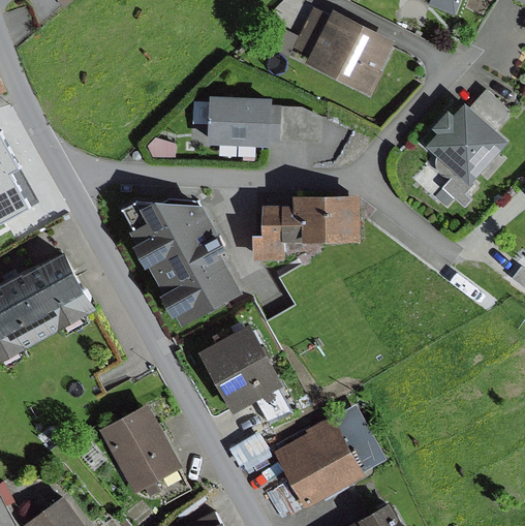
[(57,0),(55,2),(62,9),(71,0),(57,0)]
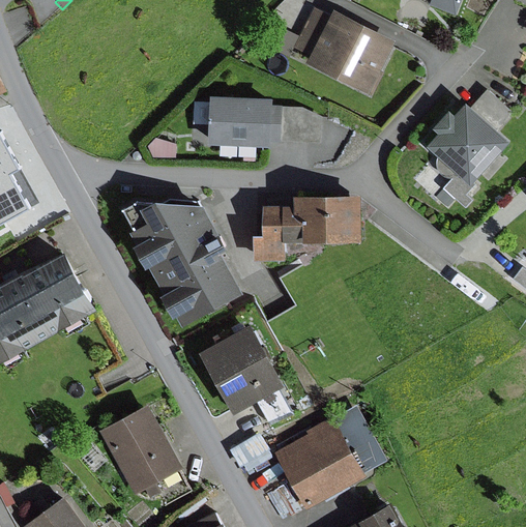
[(431,0),(430,5),(455,16),(460,0),(431,0)]
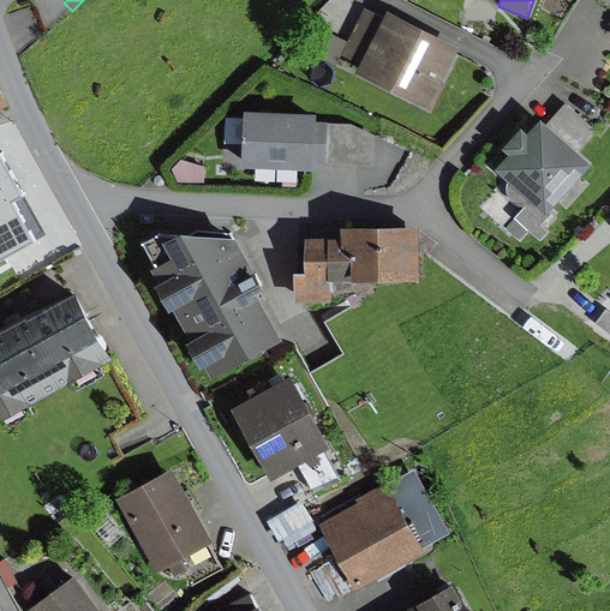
[(609,10),(609,0),(596,0),(594,4),(609,10)]
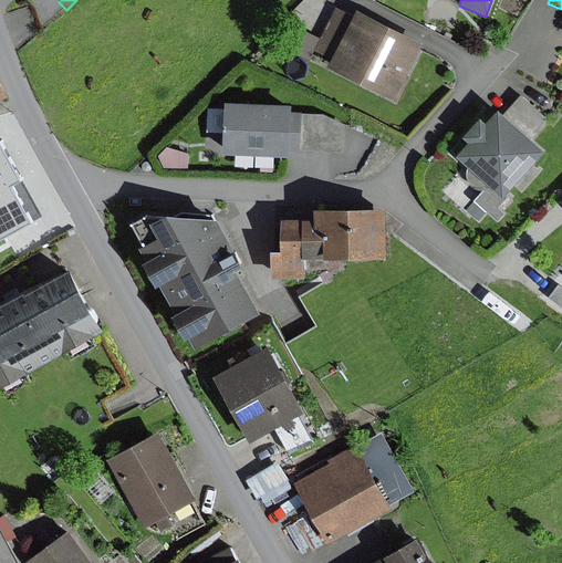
[(352,17),(333,7),(311,52),(328,60),(323,69),(395,104),(407,80),(404,79),(423,42),(355,10),(352,17)]
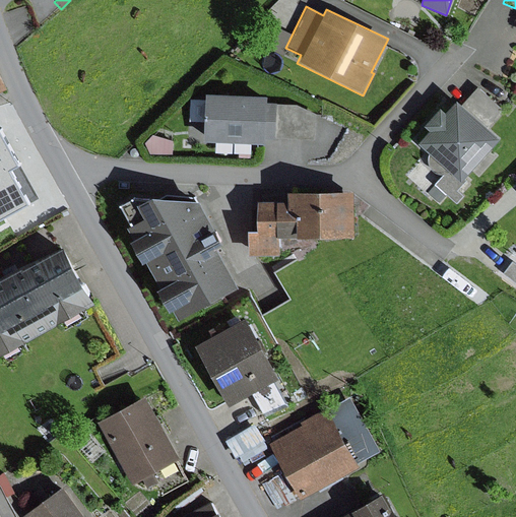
[(267,25),(257,45),(281,56),(291,37),(267,25)]
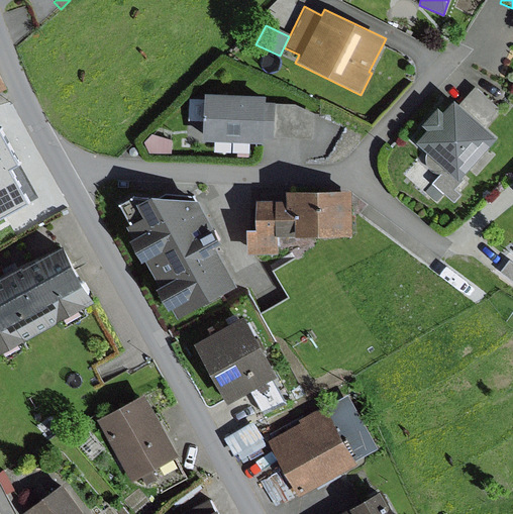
[(467,95),(459,103),(484,126),(498,111),(473,89),(467,95)]
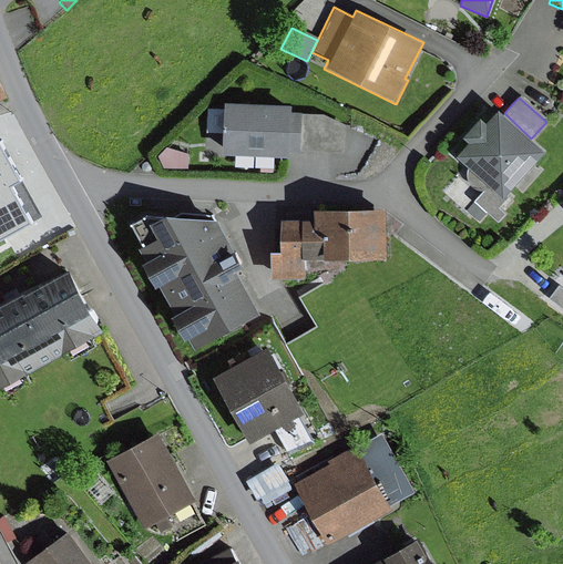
[(292,104),(224,102),(223,154),(288,156),(288,154),(299,154),(300,114),(292,114),(292,104)]
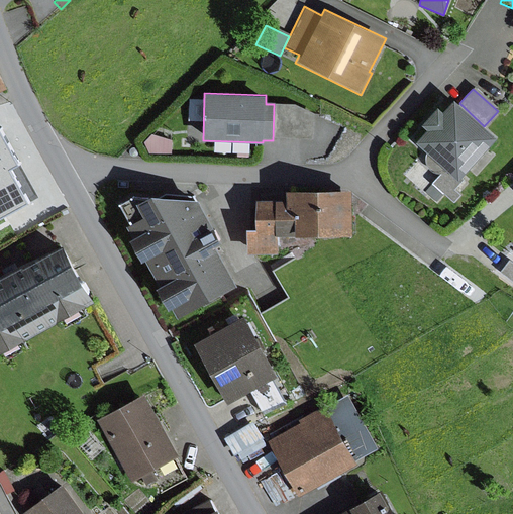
[(427,130),(416,142),(457,181),(497,137),(484,126),(459,103),(455,100),(444,112),(438,107),(422,125),(427,130)]
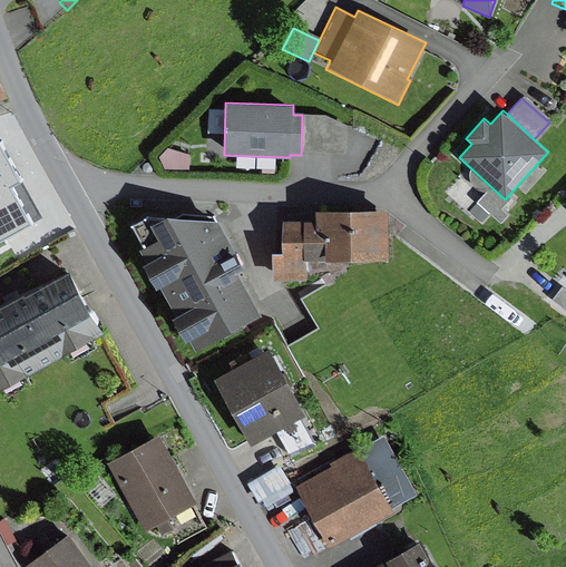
[(323,116),(302,115),(301,155),(343,156),(344,127),(323,116)]
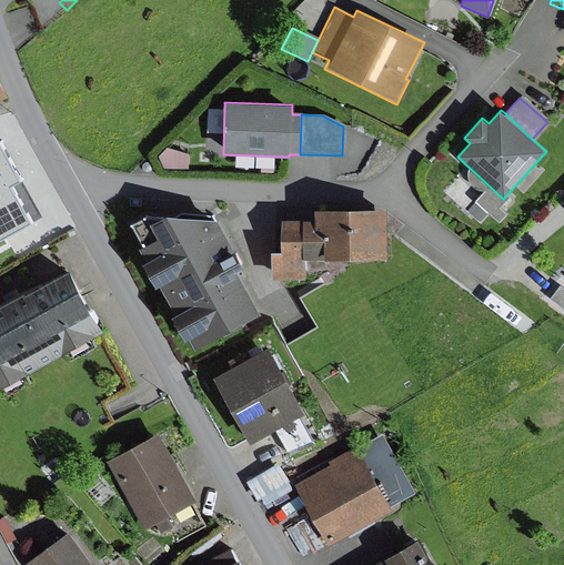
[(164,149),(157,158),(161,170),(185,170),(187,157),(164,149)]
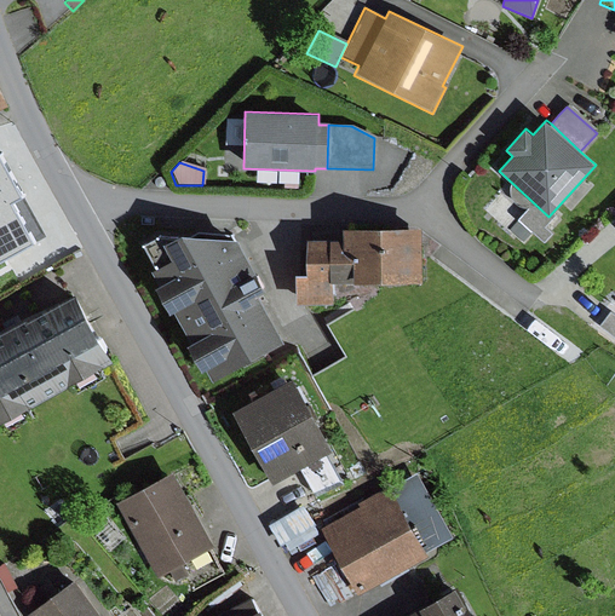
[(47,202),(0,207),(0,219),(4,253),(52,248),(47,202)]
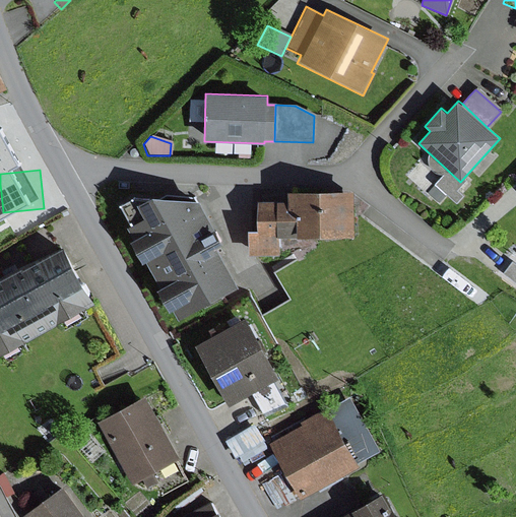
[(432,188),(425,197),(437,207),(444,198),(432,188)]
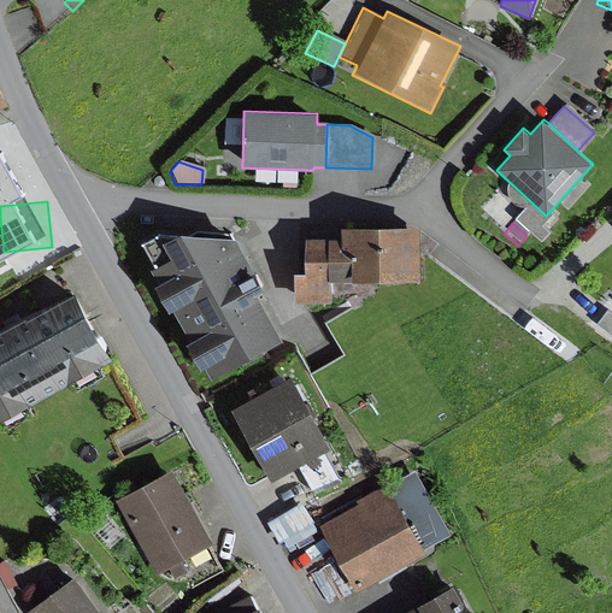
[(342,240),(331,240),(330,280),(419,281),(419,227),(342,225),(342,240)]
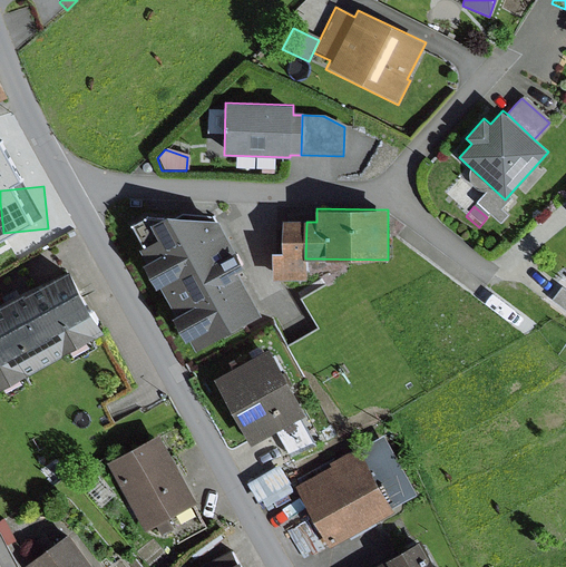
[(146,217),(130,225),(196,350),(265,313),(241,267),(245,265),(221,218),(171,213),(162,217),(146,217)]
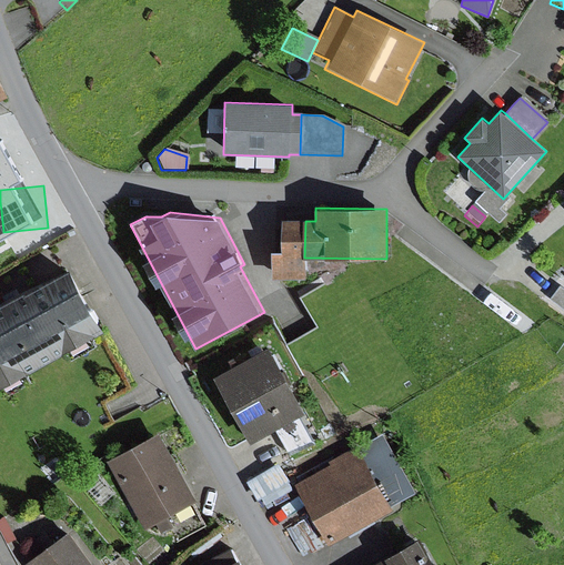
[(304,258),(305,221),(283,220),(283,251),(272,251),(271,280),(304,280),(304,258)]
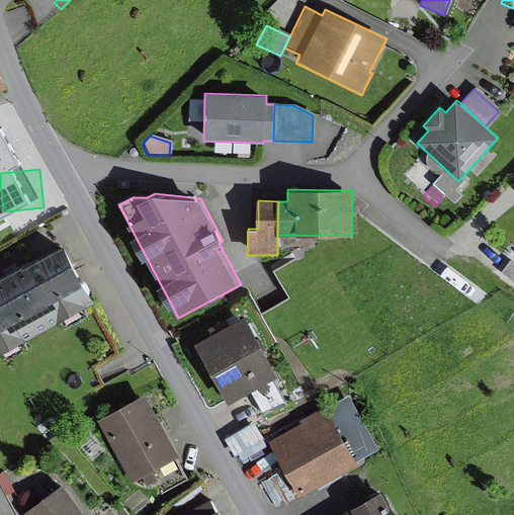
[(61,248),(0,280),(0,354),(2,354),(92,306),(61,248)]
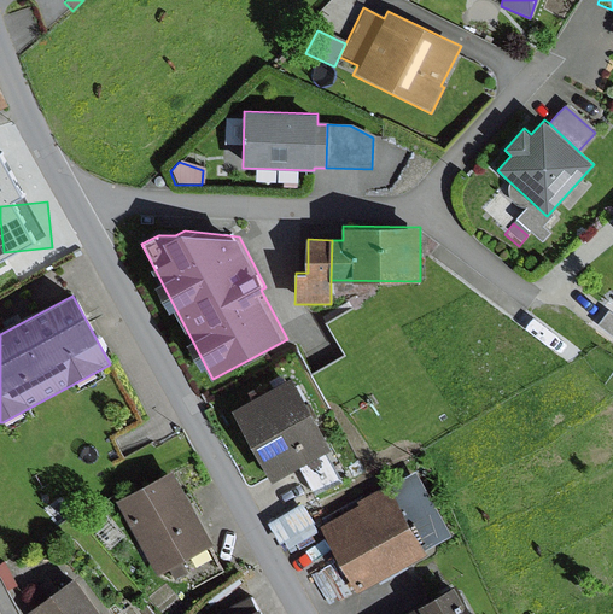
[(612,317),(607,314),(596,327),(612,339),(612,317)]
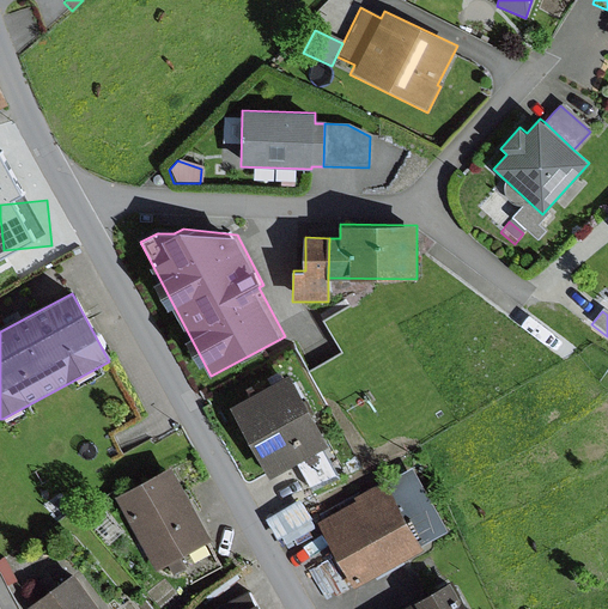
[(289,375),(231,408),(269,476),(293,462),(320,448),(327,444),(289,375)]
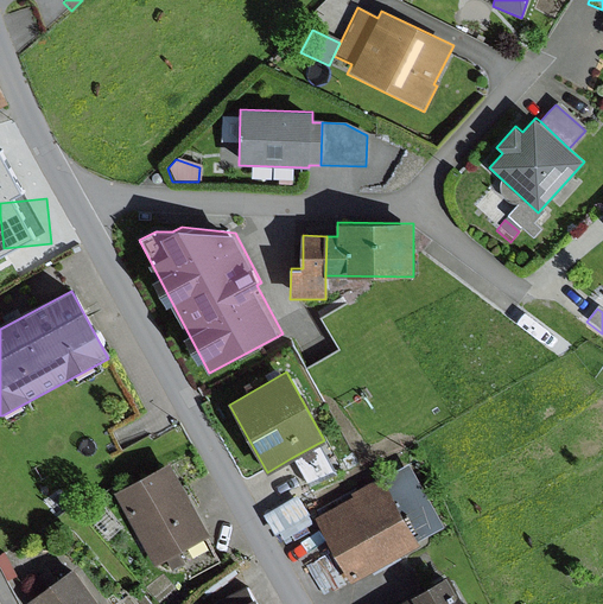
[(317,444),(291,458),(306,489),(334,477),(317,444)]
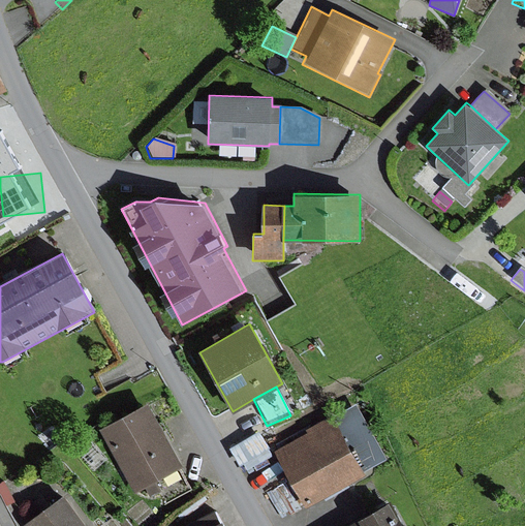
[(147,403),(98,432),(132,494),(148,485),(176,469),(181,466),(147,403)]
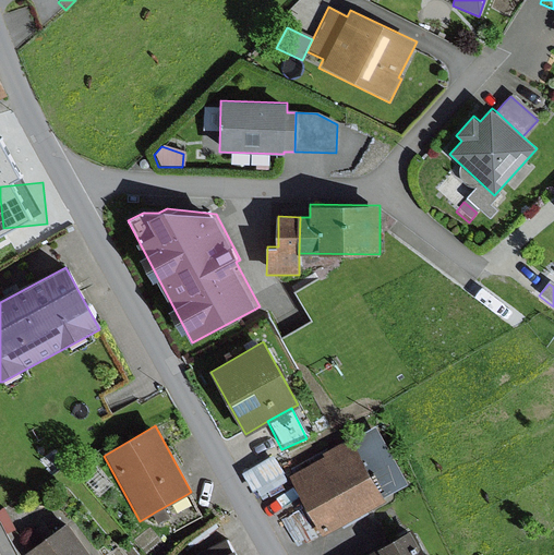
[(372,426),(349,439),(382,498),(405,486),(372,426)]
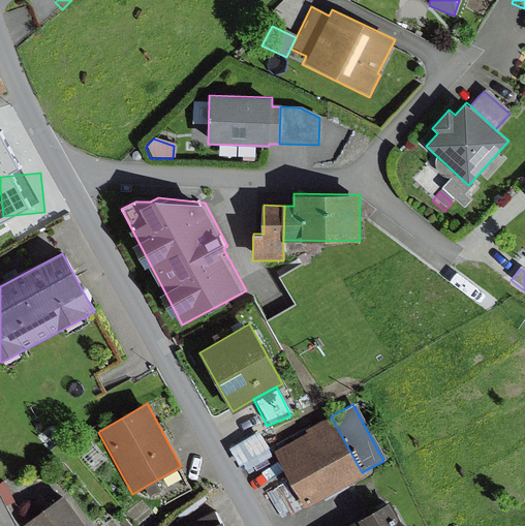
[(306,434),(273,452),(304,509),(365,476),(362,472),(331,416),(305,431),(306,434)]
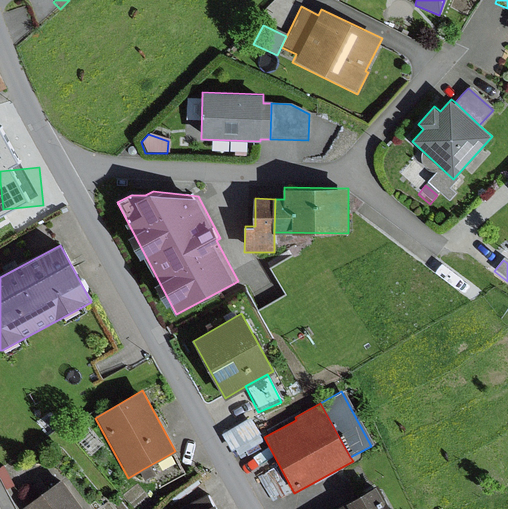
[(183,476),(170,454),(143,469),(156,491),(183,476)]
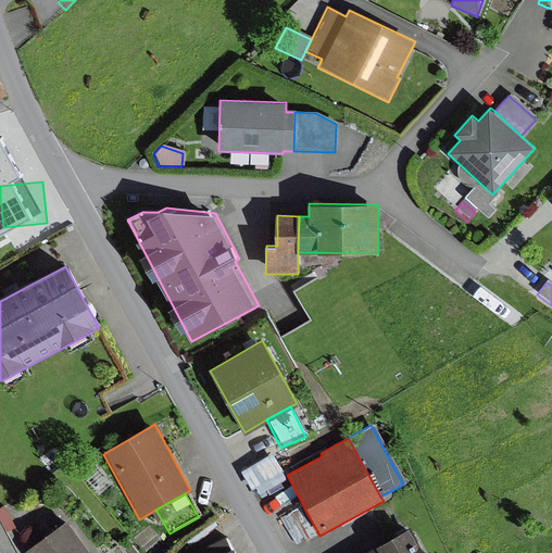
[(3,506),(0,508),(0,529),(3,535),(13,530),(3,506)]
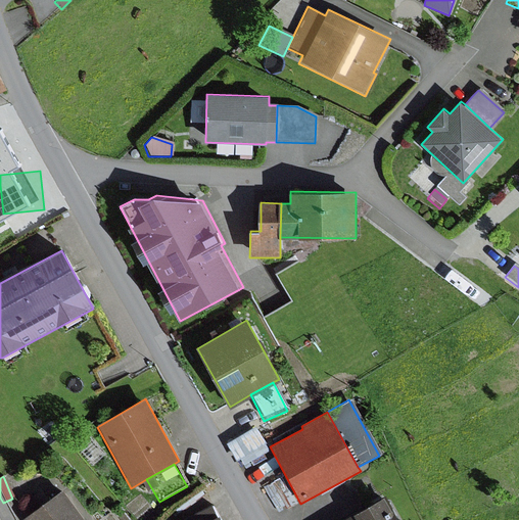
[(86,519),(62,490),(27,519),(86,519)]
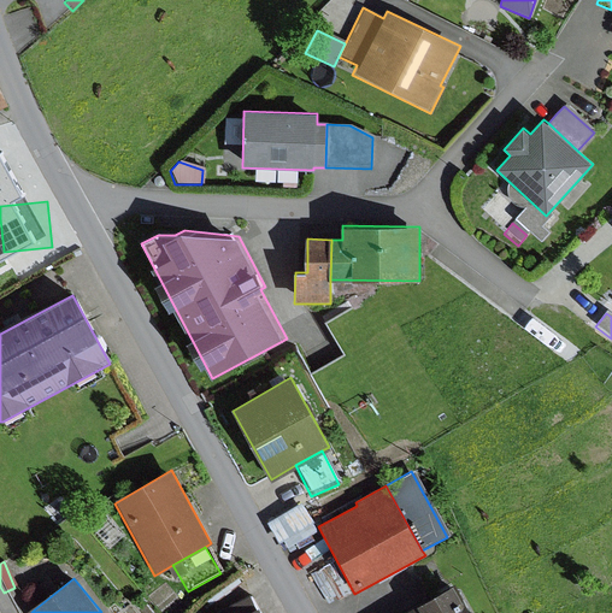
[(468,612),(453,584),(402,612),(468,612)]
